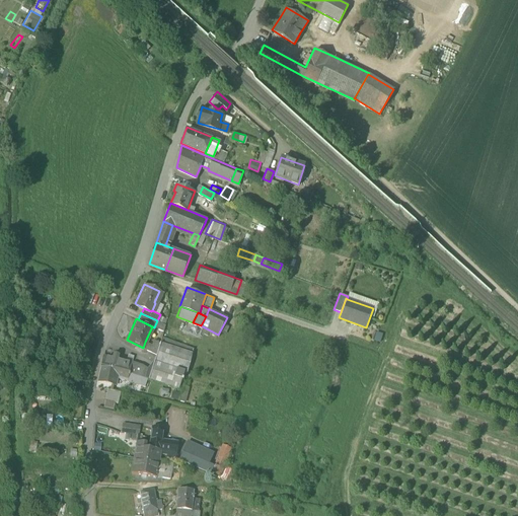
[(154,327),(162,330),(162,329),(164,323),(157,320),(154,327)]
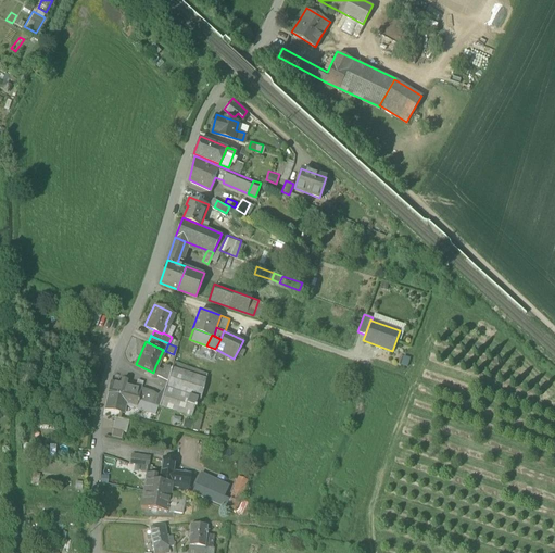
[(164,386),(162,393),(159,403),(152,401),(151,402),(158,404),(191,415),(196,397),(199,398),(202,388),(206,372),(173,360),(171,366),(163,363),(161,368),(160,371),(158,369),(155,374),(165,378),(163,386),(164,386)]
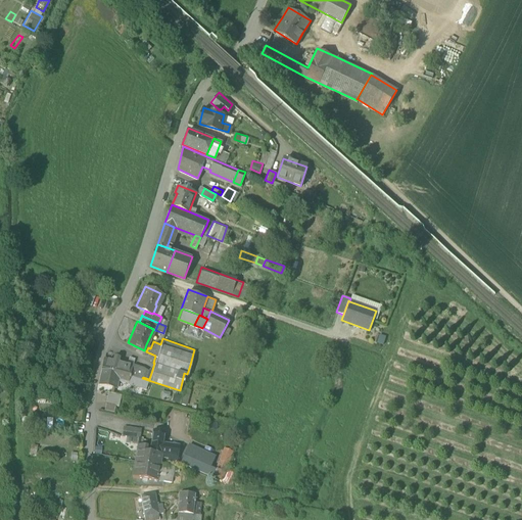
[(132,364),(117,361),(111,359),(102,357),(100,367),(101,368),(129,374),(132,364)]
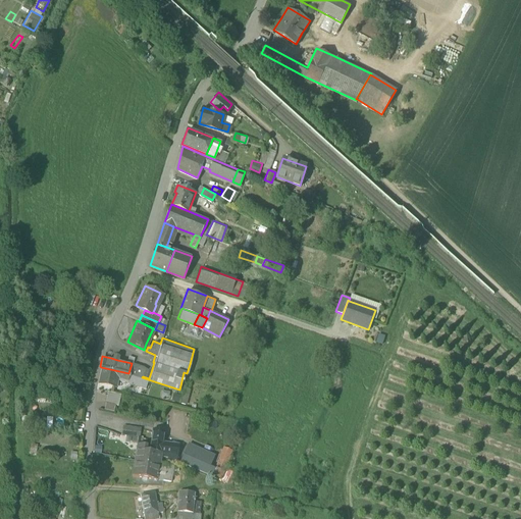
[(131,374),(142,377),(143,376),(149,378),(152,369),(132,363),(128,373),(131,374)]
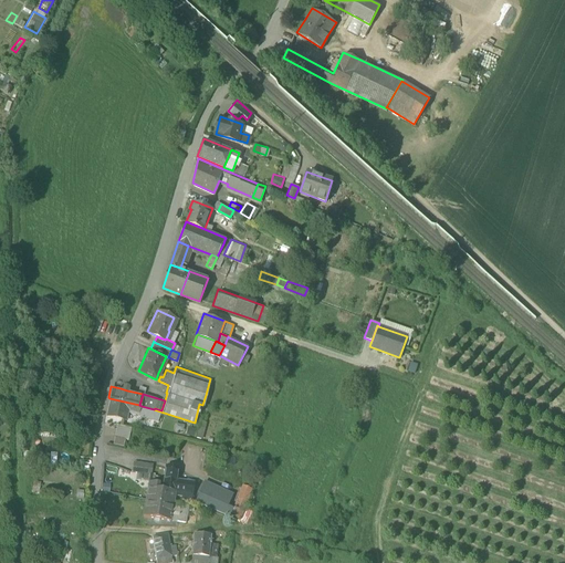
[(126,407),(137,410),(139,405),(110,398),(106,414),(125,418),(126,407)]
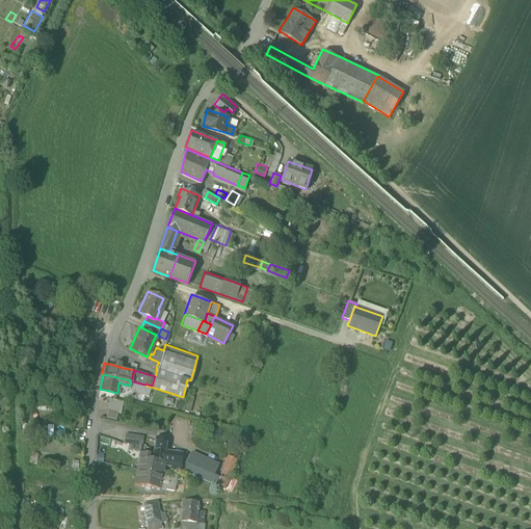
[(144,385),(133,381),(132,387),(149,392),(151,387),(144,385)]
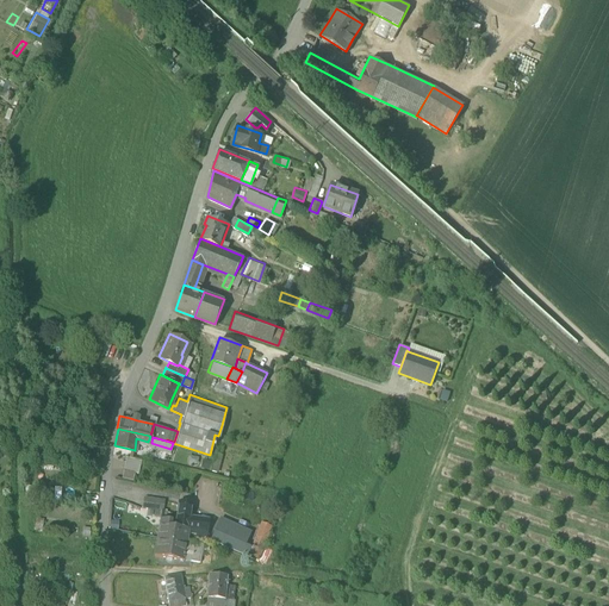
[(217,469),(223,453),(215,449),(209,467),(217,469)]
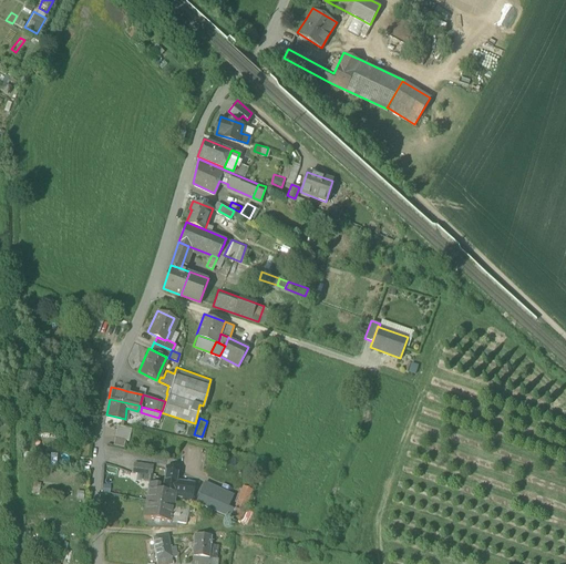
[(116,422),(114,434),(126,438),(127,438),(131,426),(116,422)]
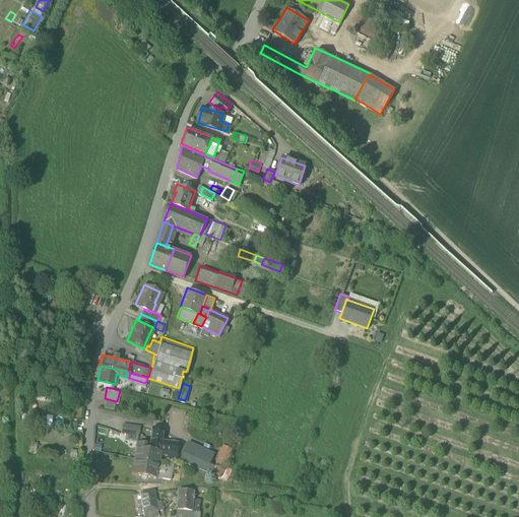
[(114,407),(116,401),(105,398),(103,405),(114,407)]
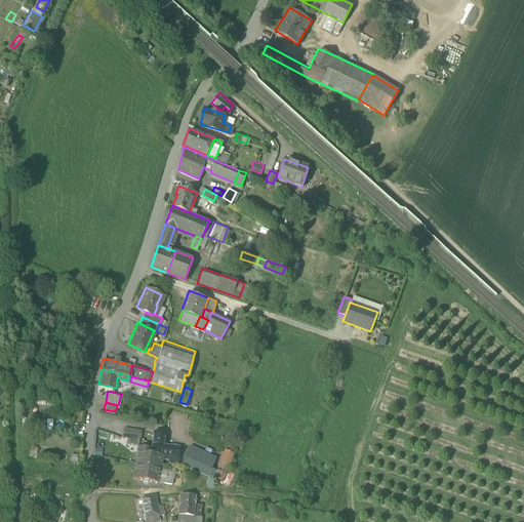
[(46,418),(47,426),(61,425),(59,417),(46,418)]
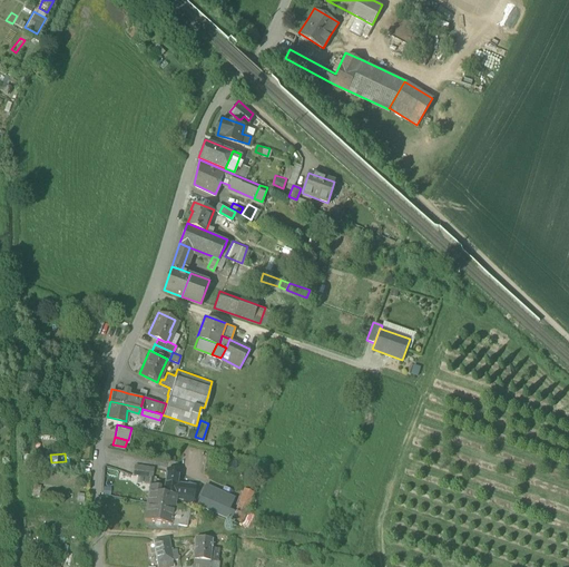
[(135,472),(150,475),(153,466),(136,463),(135,472)]
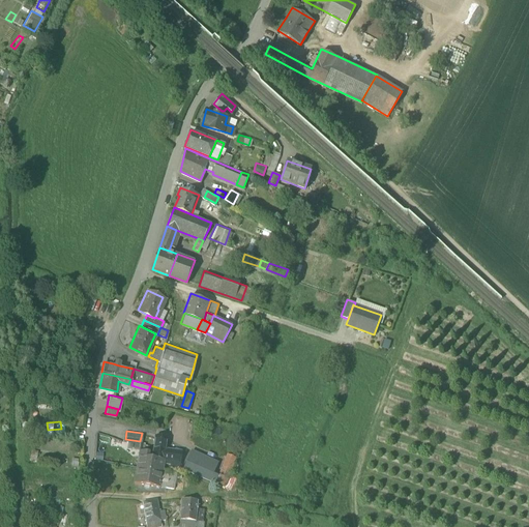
[(151,456),(152,457),(163,458),(162,461),(164,461),(164,462),(170,463),(169,466),(177,467),(180,450),(164,448),(166,436),(154,435),(153,443),(152,451),(151,456)]
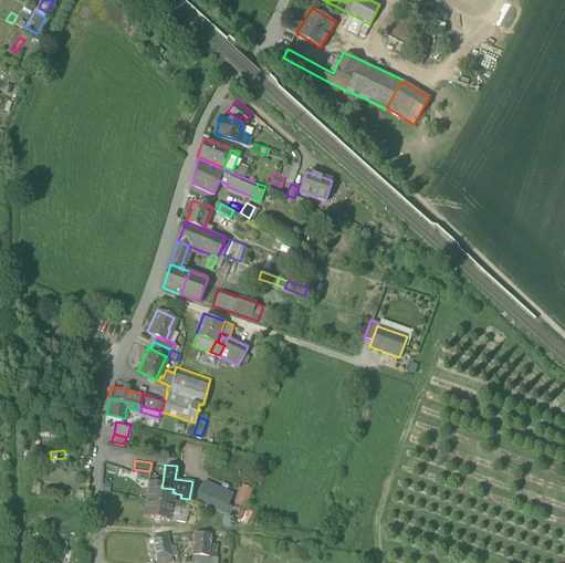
[(244,479),(240,491),(248,494),(250,487),(251,482),(244,479)]
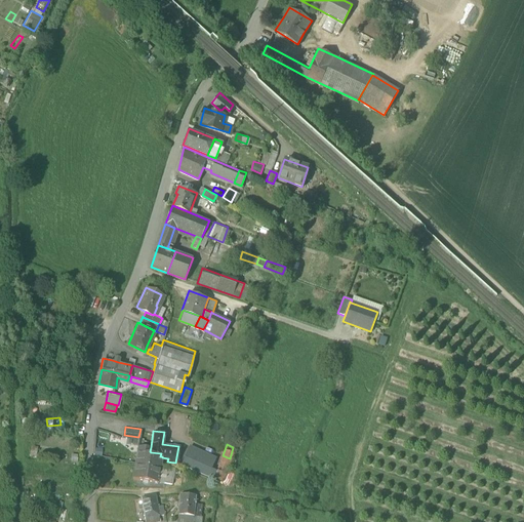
[(137,445),(134,463),(152,466),(153,462),(160,463),(160,456),(161,453),(151,452),(146,451),(146,446),(137,445)]
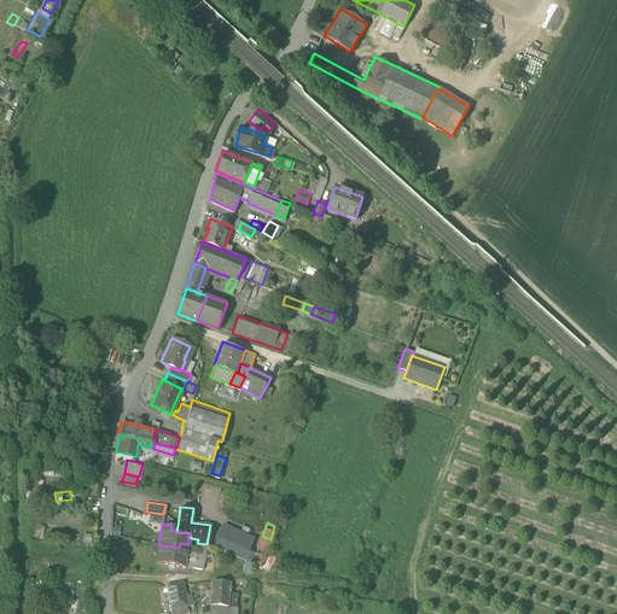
[(261,565),(271,539),(262,536),(255,551),(248,549),(250,543),(249,543),(251,537),(223,525),(222,528),(219,527),(216,533),(217,536),(213,545),(250,561),(251,560),(261,565)]
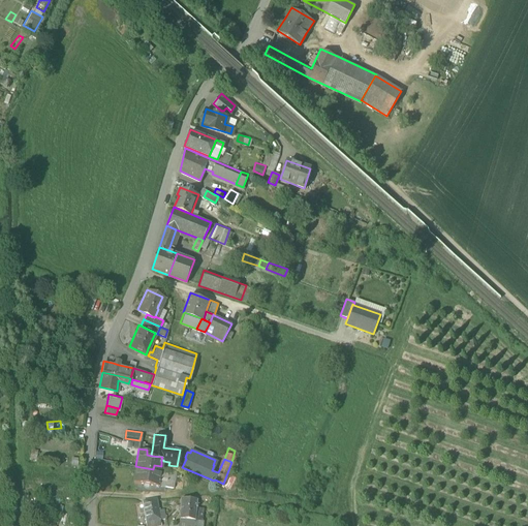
[(160,467),(161,466),(154,465),(153,469),(135,466),(133,481),(158,485),(160,467)]
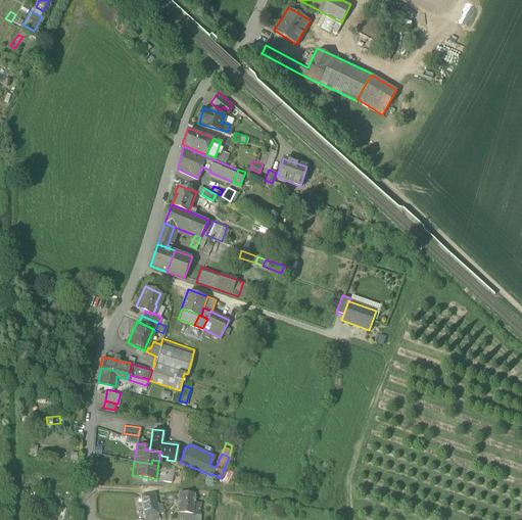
[(170,480),(171,474),(163,473),(164,464),(158,462),(156,479),(162,479),(170,480)]
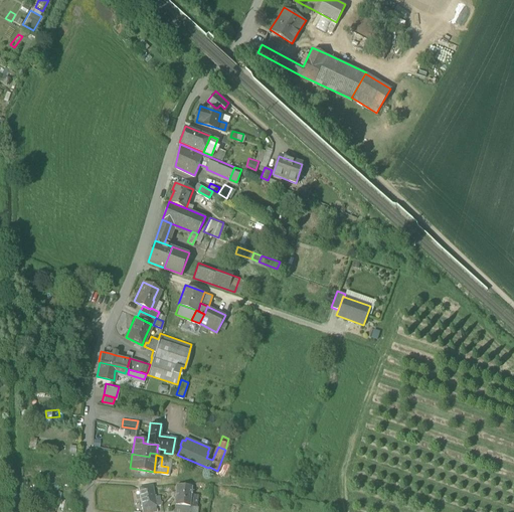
[(170,459),(162,457),(161,466),(168,467),(170,459)]
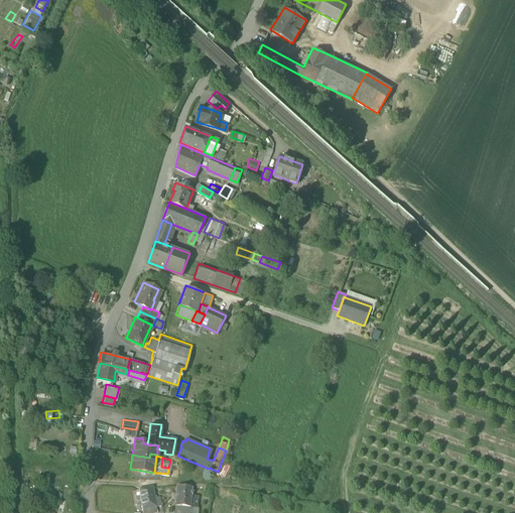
[(137,487),(141,508),(142,507),(154,505),(155,505),(151,485),(137,487)]
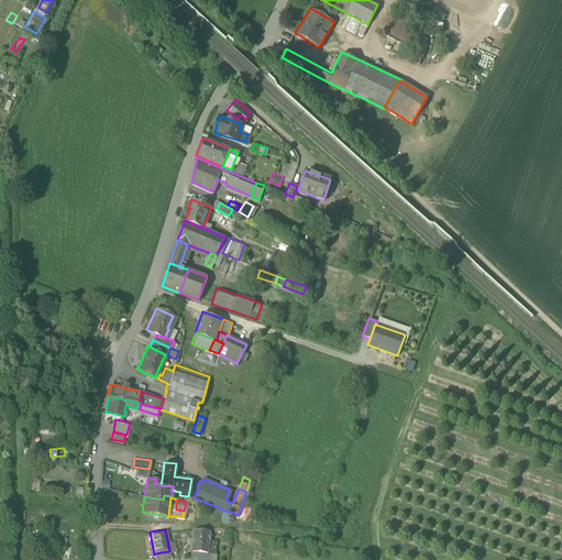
[(191,550),(207,551),(208,539),(208,530),(193,529),(191,550)]
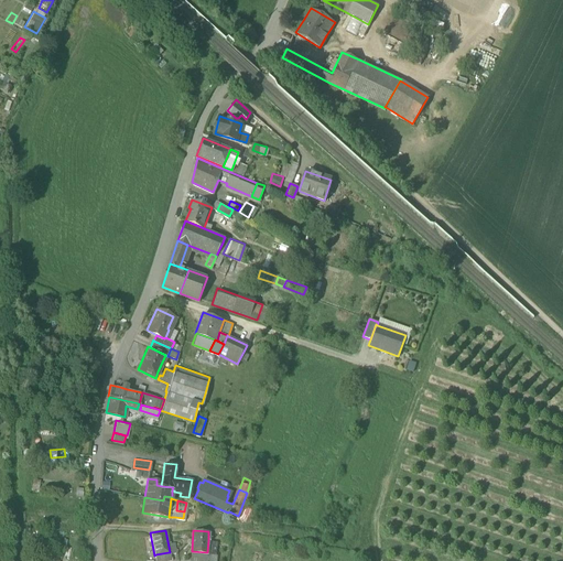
[(217,541),(208,540),(207,552),(216,553),(217,541)]
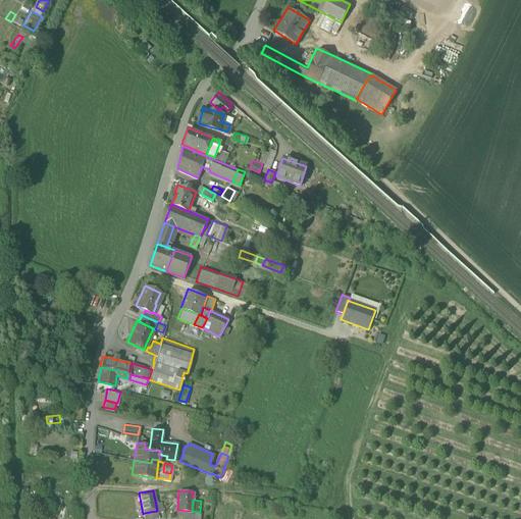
[(176,518),(191,518),(192,511),(177,510),(176,518)]
